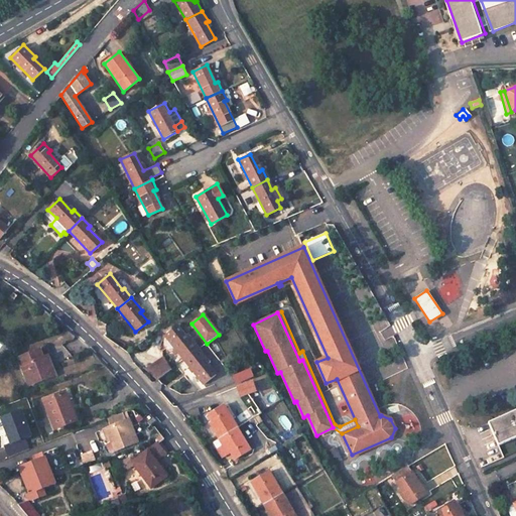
[(199,349),(191,340),(189,342),(176,326),(164,336),(182,359),(199,349)]
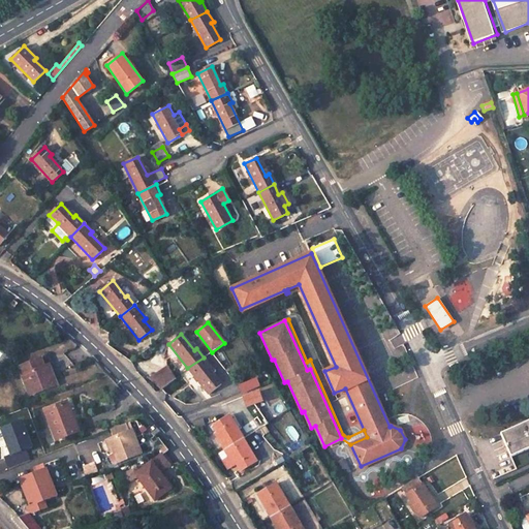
[(50,364),(47,355),(19,368),(29,395),(56,384),(48,365),(50,364)]
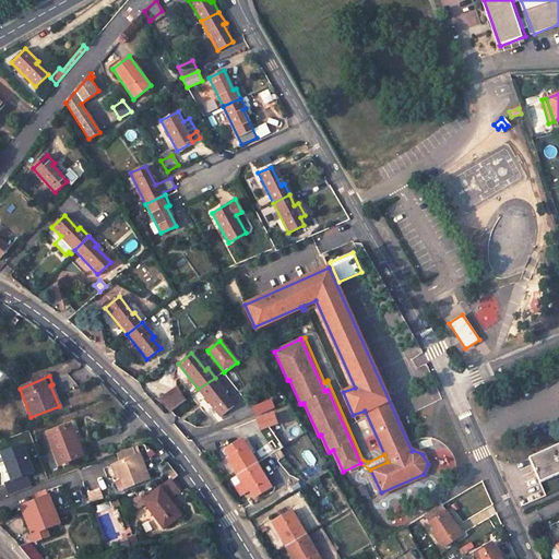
[(198,389),(219,416),(233,405),(219,388),(223,387),(215,378),(198,389)]
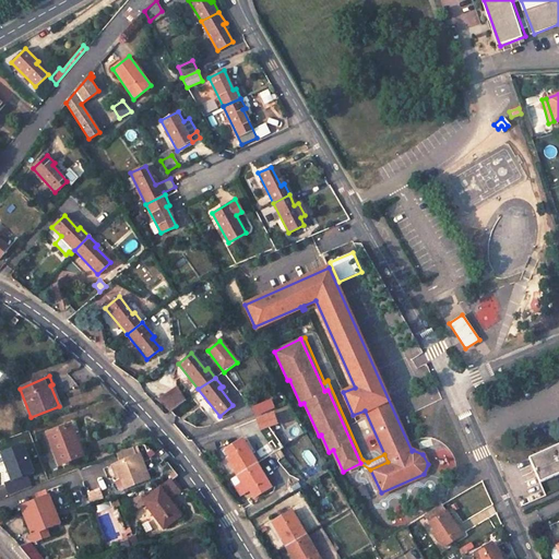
[(185,400),(177,388),(159,400),(171,411),(185,400)]
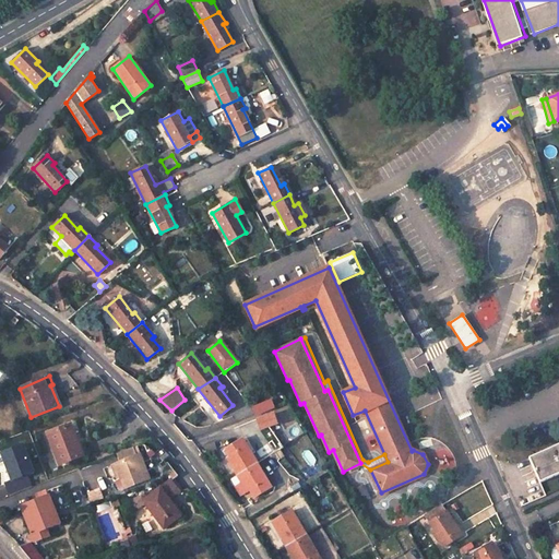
[(272,415),(257,420),(260,430),(278,424),(272,415)]
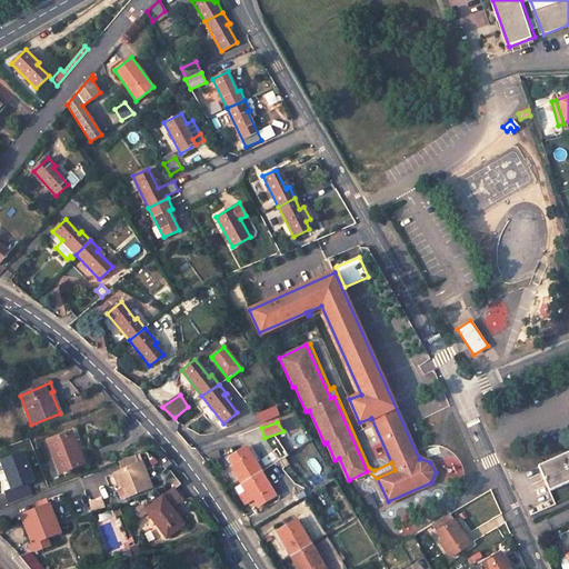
[(83,463),(71,432),(48,441),(60,472),(83,463)]
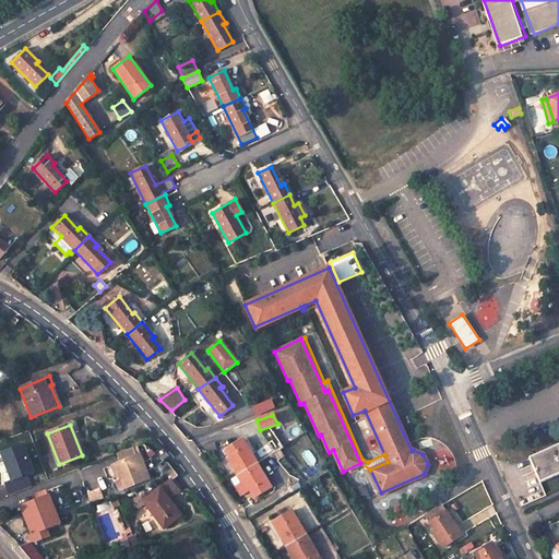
[(257,463),(241,439),(222,451),(236,475),(257,463)]
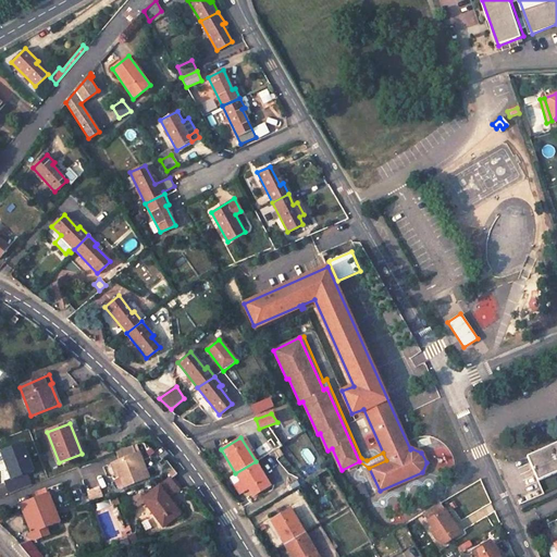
[(213,442),(200,446),(205,453),(215,449),(213,442)]
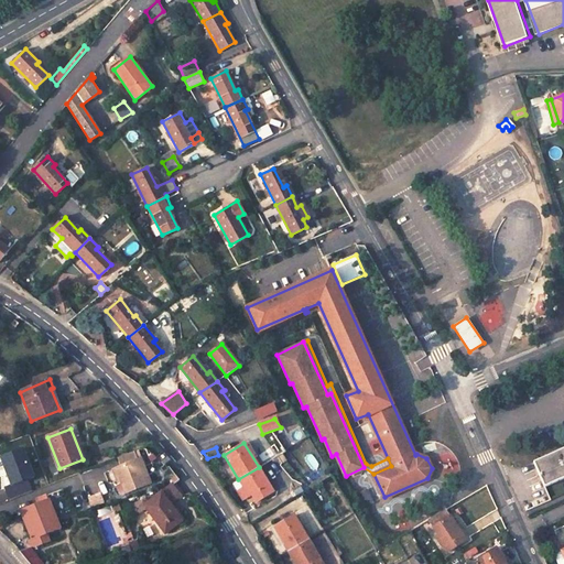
[(0,477),(7,499),(29,491),(24,479),(30,477),(20,448),(0,454),(0,477)]
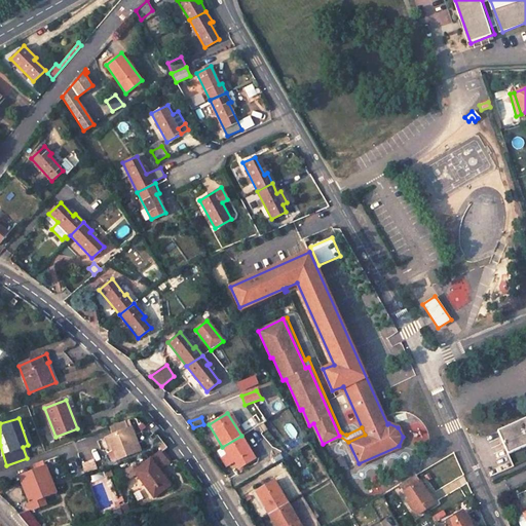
[(525,446),(525,418),(497,431),(509,454),(525,446)]
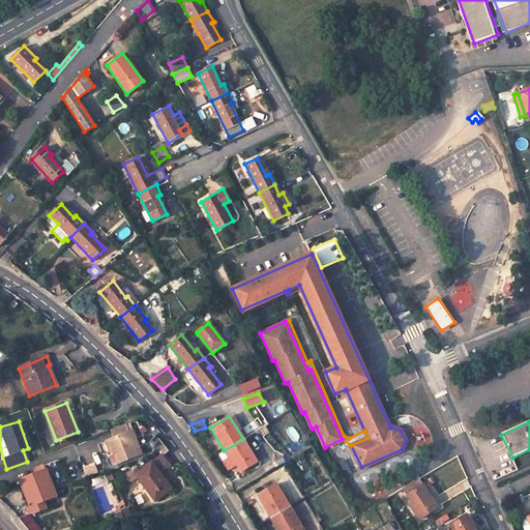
[(109,438),(117,462),(141,452),(131,430),(128,431),(125,423),(111,430),(114,437),(109,438)]
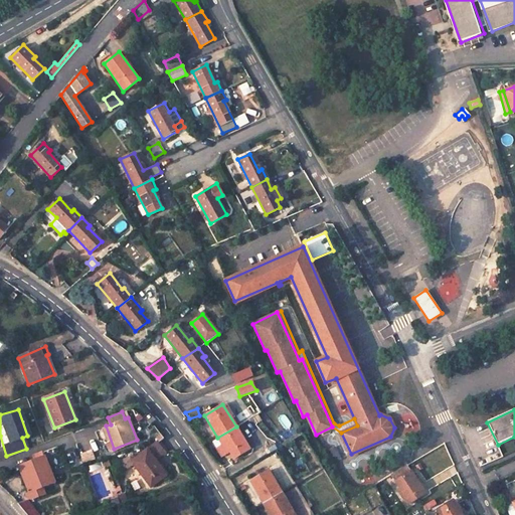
[(148,412),(138,421),(144,430),(155,420),(148,412)]
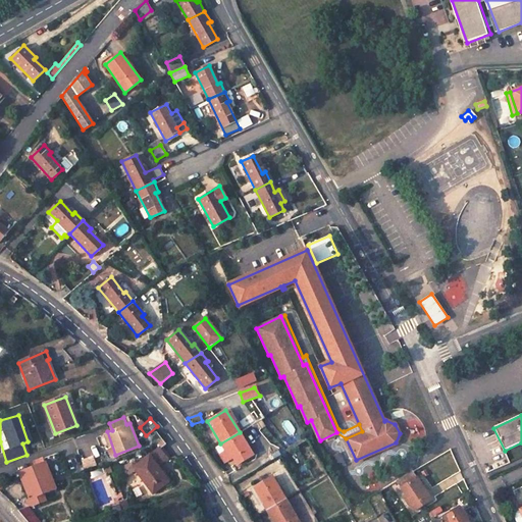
[(220,444),(225,451),(227,450),(237,464),(253,454),(240,432),(220,444)]
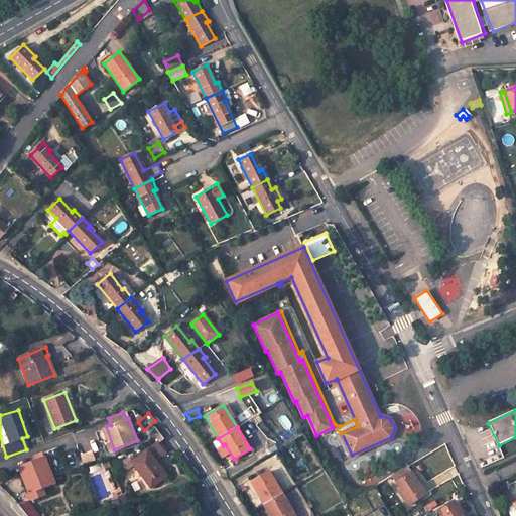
[(158,441),(132,462),(134,465),(151,488),(164,478),(165,480),(170,477),(164,469),(162,471),(154,461),(166,452),(158,441)]
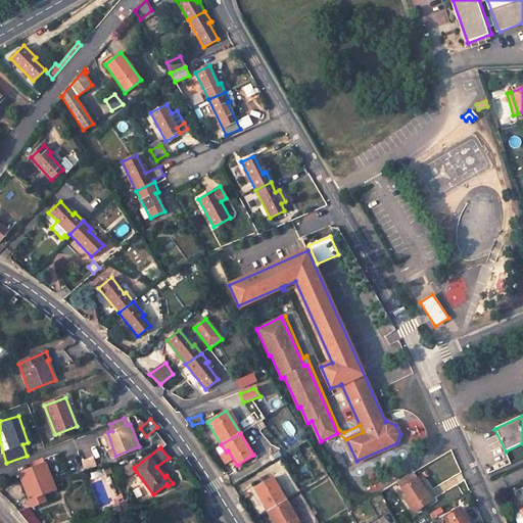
[(134,468),(132,465),(121,471),(125,478),(136,471),(134,468)]
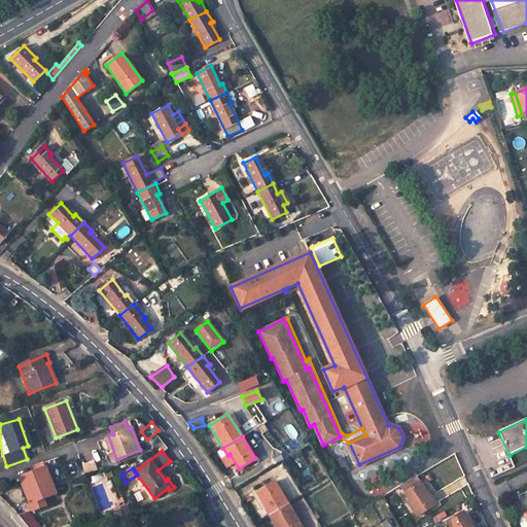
[(42,469),(20,478),(29,503),(29,504),(31,511),(46,505),(43,498),(53,494),(49,487),(47,488),(45,485),(43,486),(40,479),(45,477),(42,469)]
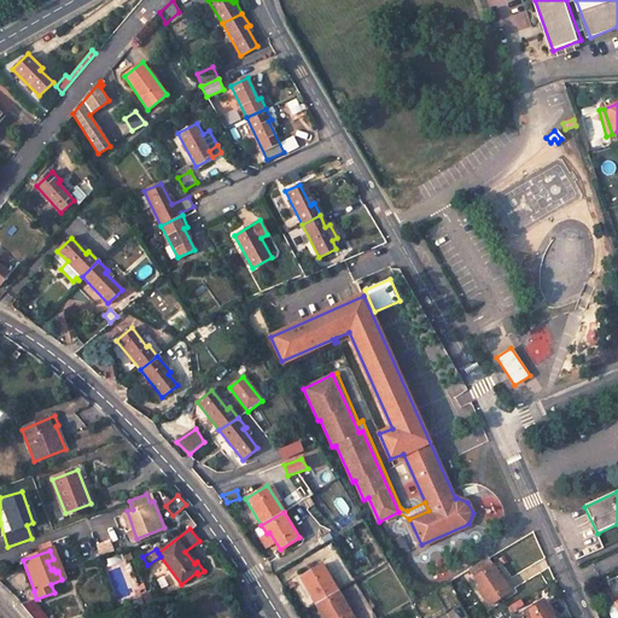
[(509,590),(493,565),(488,558),(468,570),(485,594),(483,596),(488,605),(509,590)]
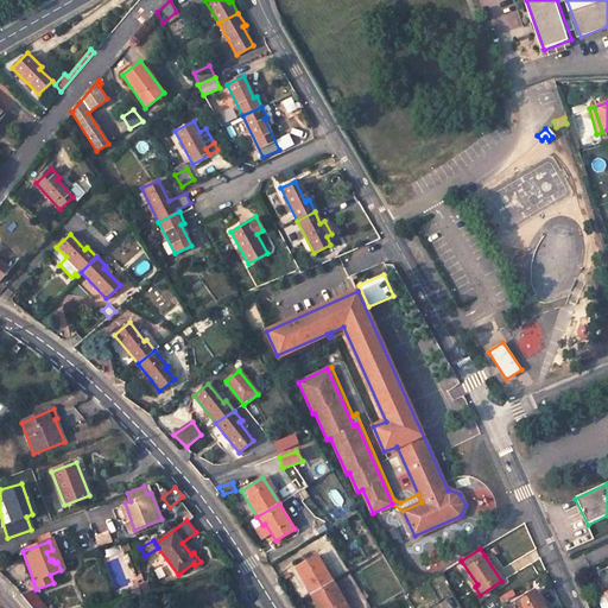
[(57,562),(52,550),(46,552),(50,561),(52,559),(55,563),(57,562)]
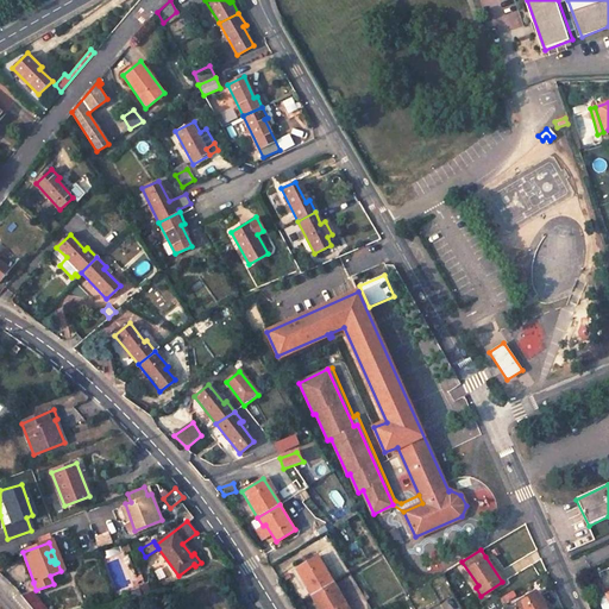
[(333,583),(316,556),(297,566),(309,585),(306,586),(311,596),(333,583)]
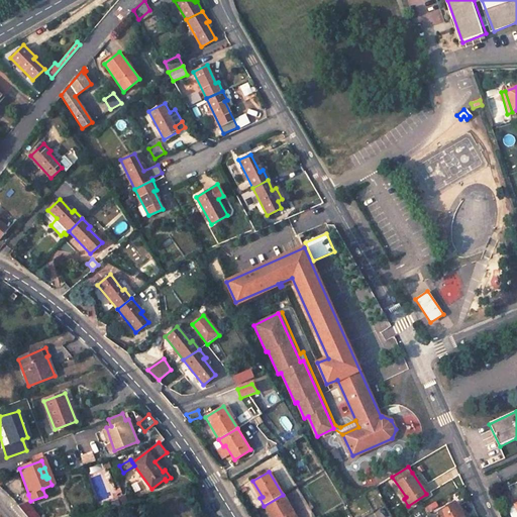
[(264,506),(269,514),(272,512),(274,516),(295,516),(283,495),(264,506)]
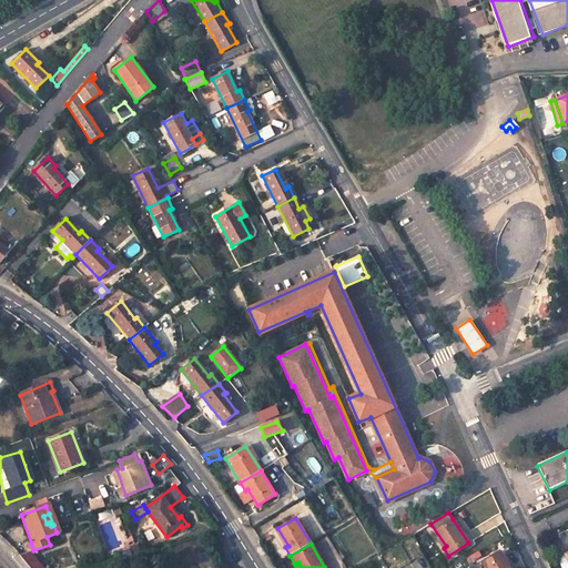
[(118,554),(122,564),(130,560),(127,551),(118,554)]
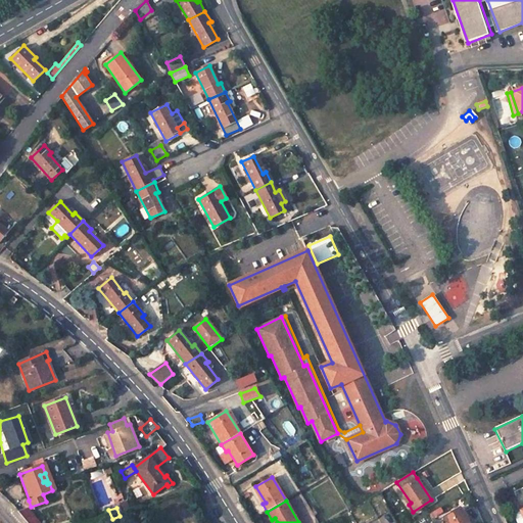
[(469,522),(460,508),(443,517),(446,522),(469,522)]
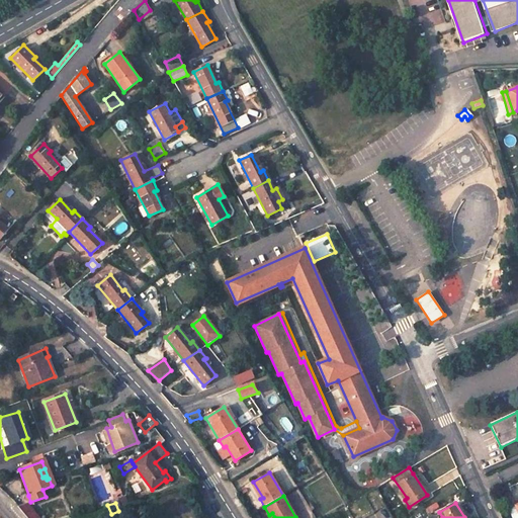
[(38,517),(31,509),(26,504),(17,507),(25,517),(38,517)]
